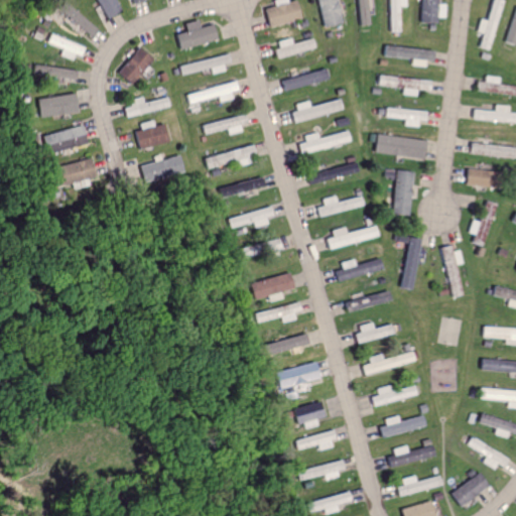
[(93,0),(105,19),(119,10),(113,0),(93,0)]
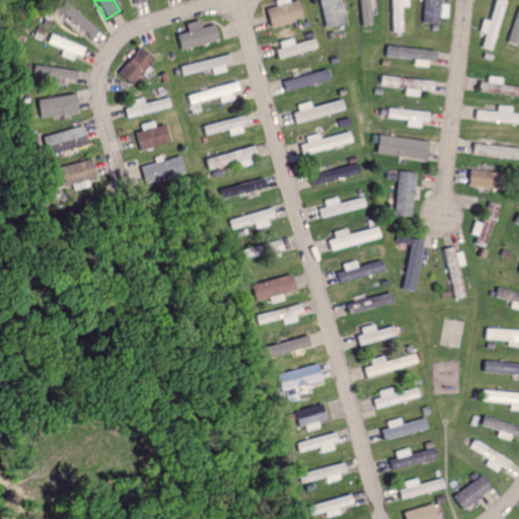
[(301,20),(297,0),(287,0),(275,2),(276,6),(266,8),(270,26),(301,20)]
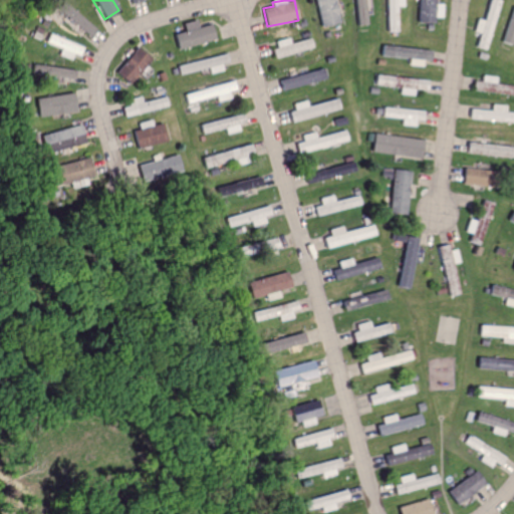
[(316,0),(324,28),(342,23),(336,0),(316,0)]
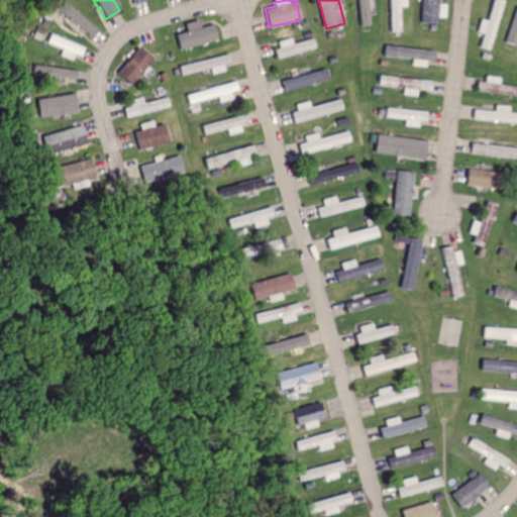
[(362,26),(374,25),(372,0),(360,0),(362,26)]
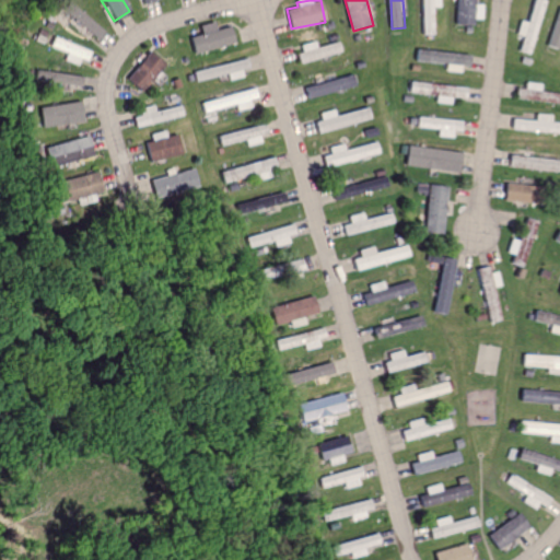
[(439,35),(438,8),(441,8),(440,0),(423,0),(424,35),(439,35)]
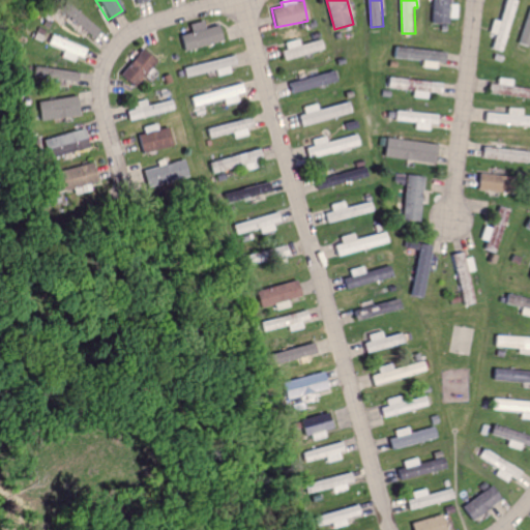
[(449,24),(449,18),(458,18),(459,4),(449,4),(449,0),(434,0),(434,24),(449,24)]
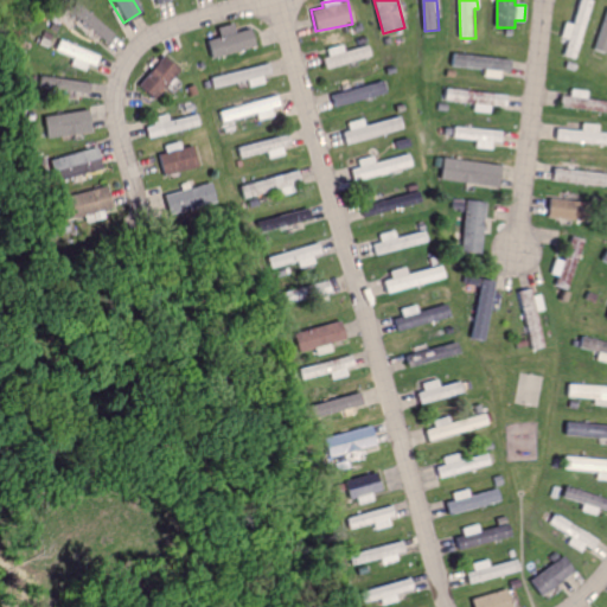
[(579,59),(595,2),(587,0),(580,0),(573,25),(566,23),(562,37),(568,39),(564,56),(579,59)]
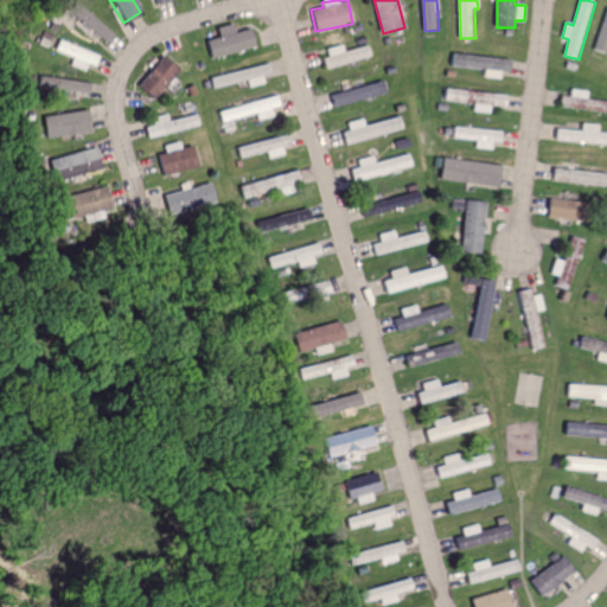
[(115,33),(76,10),(70,19),(109,43),(115,33)]
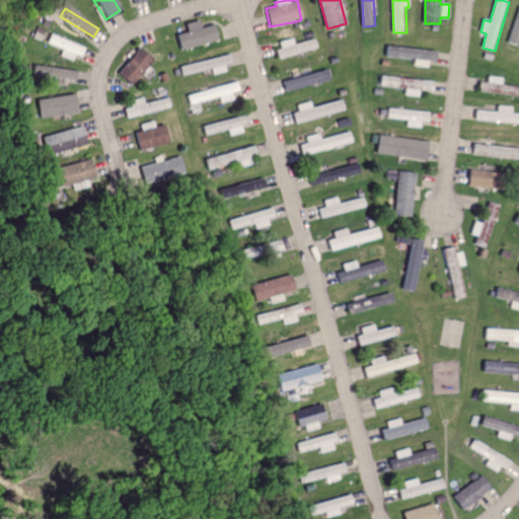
[(175,34),(179,50),(217,40),(213,24),(175,34)]
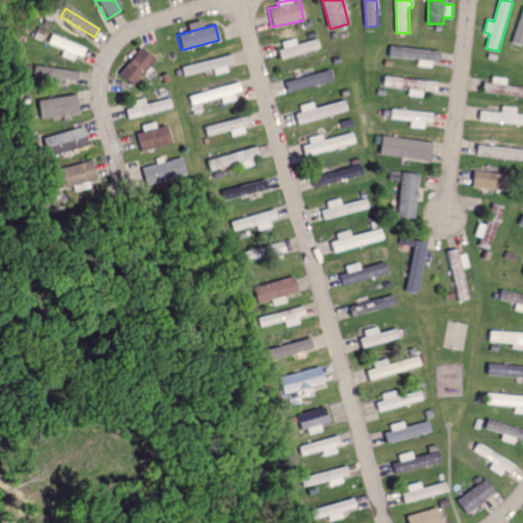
[(44,43),(60,50),(58,56),(73,61),(75,55),(82,58),(86,49),(48,34),(44,43)]
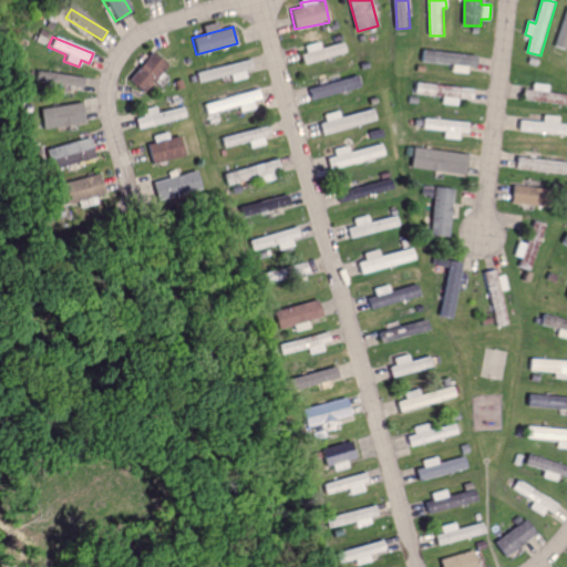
[(349,51),(346,41),(322,49),(320,43),(299,50),(305,65),(349,51)]
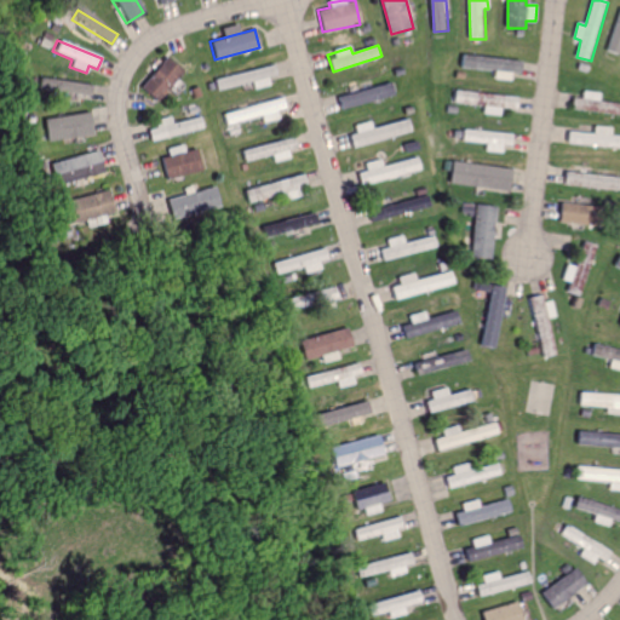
[(183,72),(166,56),(138,86),(156,102),(183,72)]
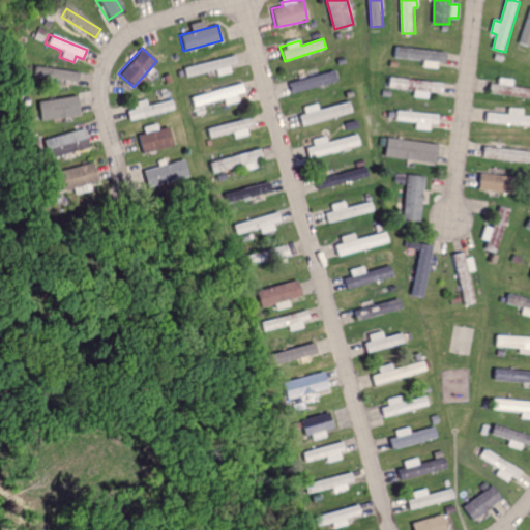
[(217,76),(231,72),(230,66),(238,65),(237,56),(183,66),(185,78),(216,71),(217,76)]
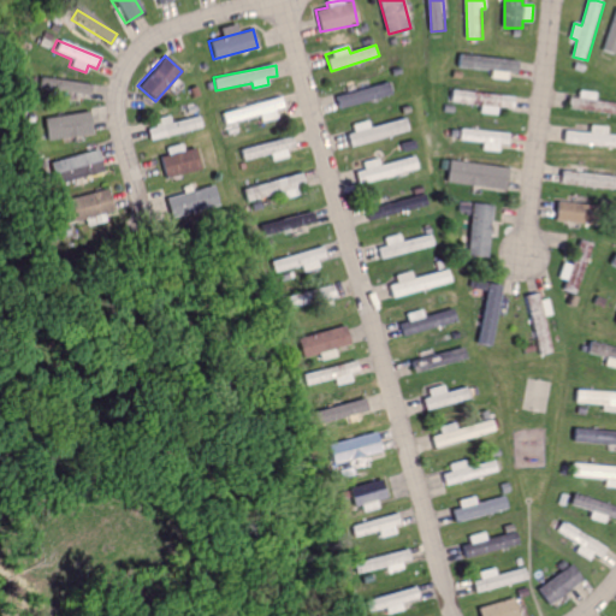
[(37,89),(88,94),(89,83),(39,78),(37,89)]
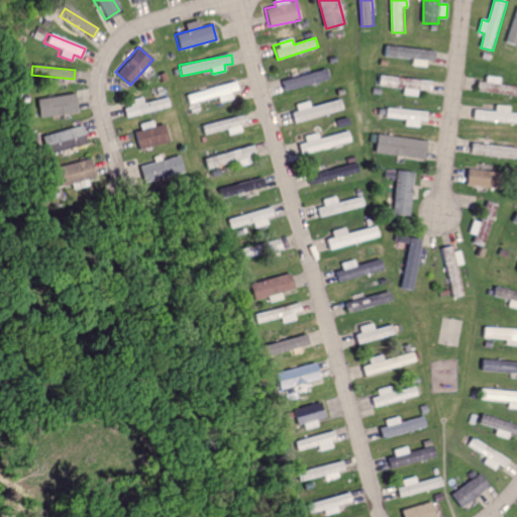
[(328,82),(327,71),(282,79),(283,89),(328,82)]
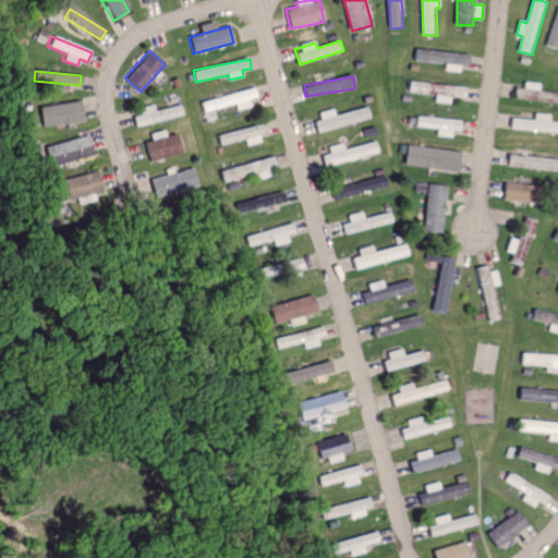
[(433,84),(412,81),(411,89),(432,94),(433,84)]
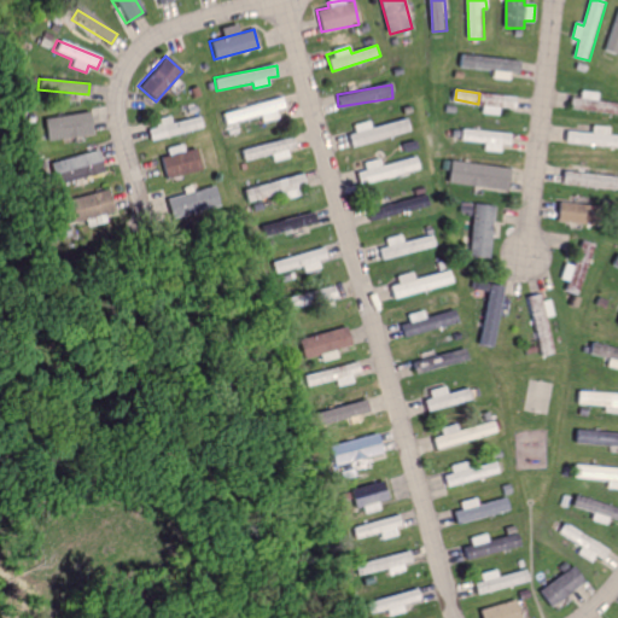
[(287,109),(284,97),(222,114),(226,126),(261,116),(263,123),(278,118),(275,112),(287,109)]
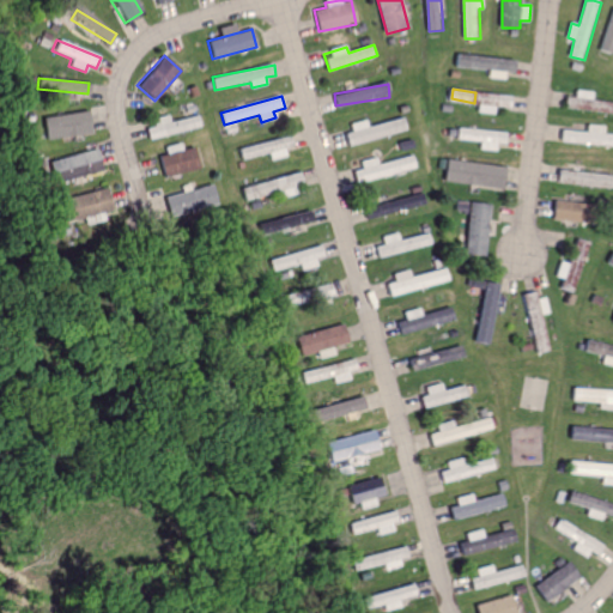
[(43,116),(46,139),(89,134),(86,111),(43,116)]
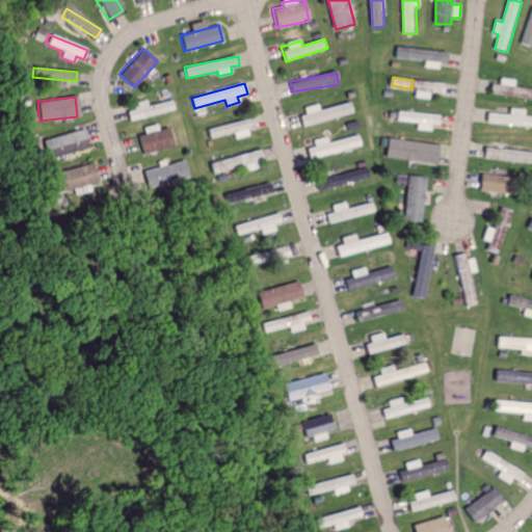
[(126,111),(129,122),(177,109),(175,100),(148,106),(147,100),(132,103),(134,109),(126,111)]
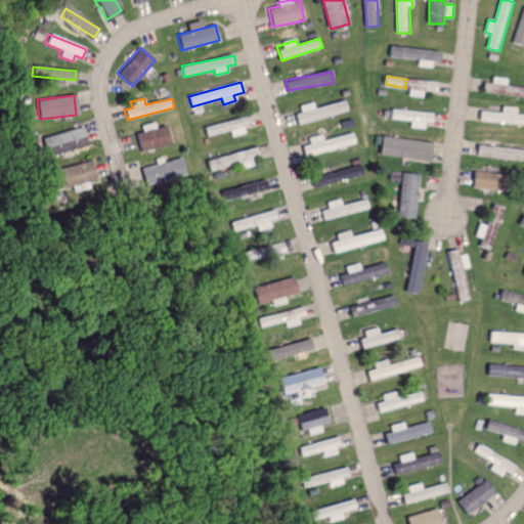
[(350,112),(347,99),(315,108),(314,102),(300,105),(302,113),(295,115),(298,125),(350,112)]
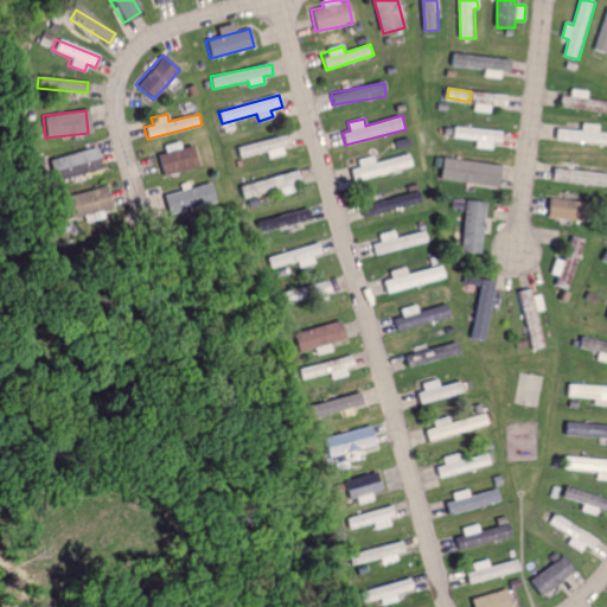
[(580,131),(555,129),(554,141),(606,144),(606,133),(595,133),(596,125),(580,123),(580,131)]
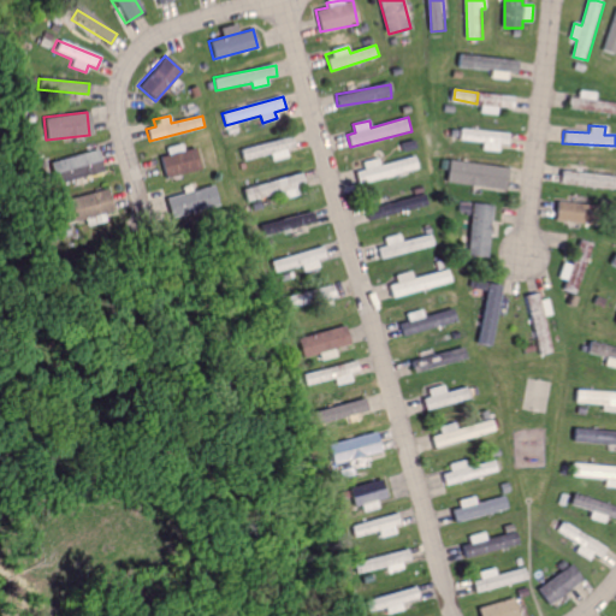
[(485,150),(502,152),(502,144),(513,144),(514,132),(462,130),(462,141),(485,141),(485,150)]
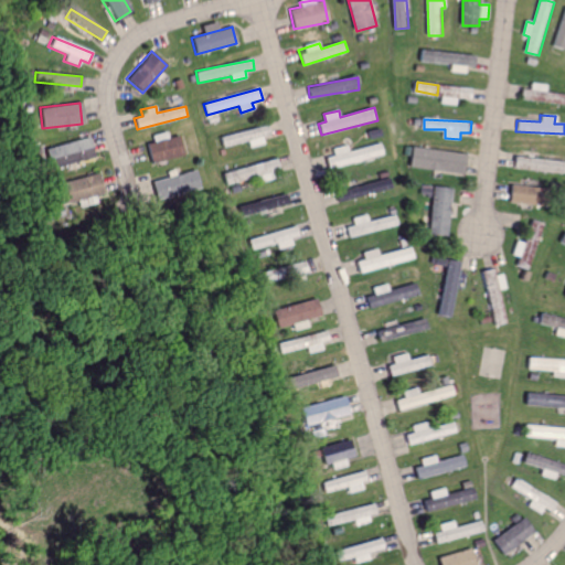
[(249,148),(265,144),(264,137),(273,135),(269,125),(221,137),(223,148),(248,141),(249,148)]
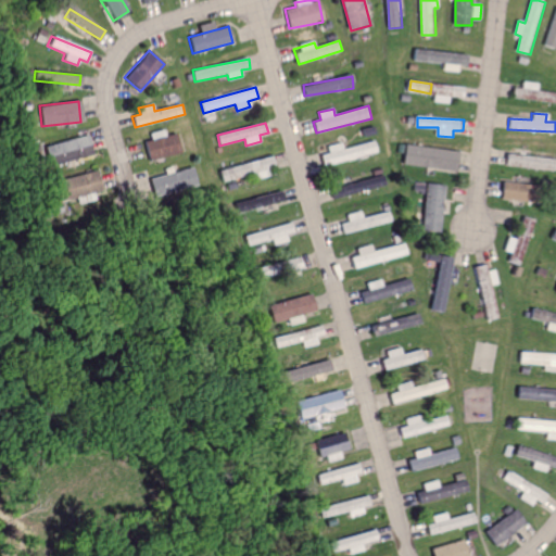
[(92,153),(86,134),(46,148),(52,167),(92,153)]
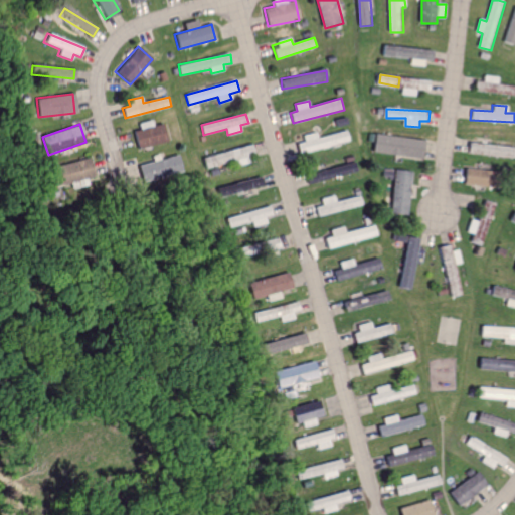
[(137,149),(165,143),(161,125),(133,131),(137,149)]
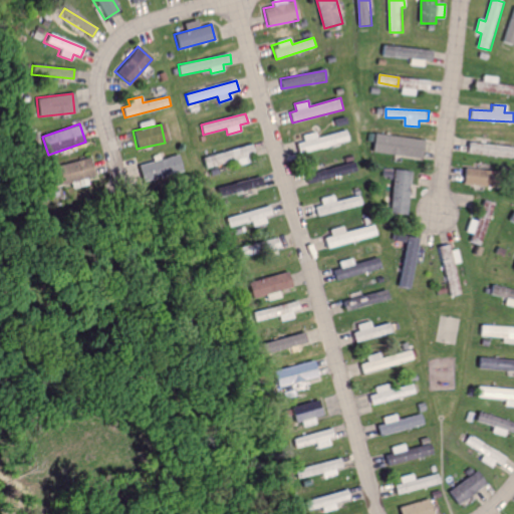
[(351,141),(349,130),(317,138),(316,132),(303,135),(304,142),(296,144),(299,154),(351,141)]
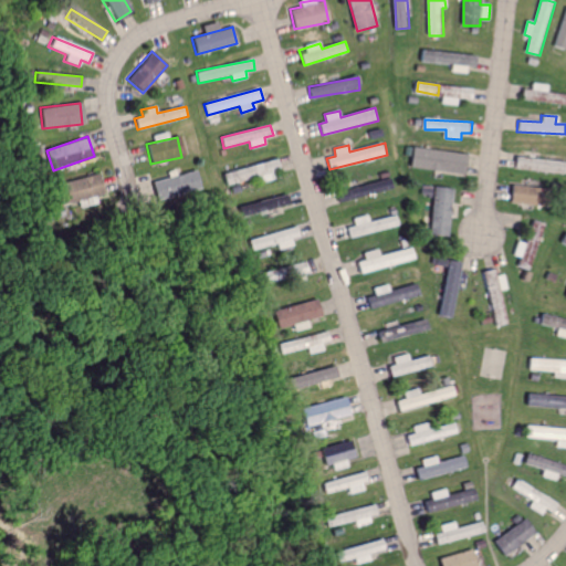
[(411,166),(464,175),(467,155),(415,146),(411,166)]
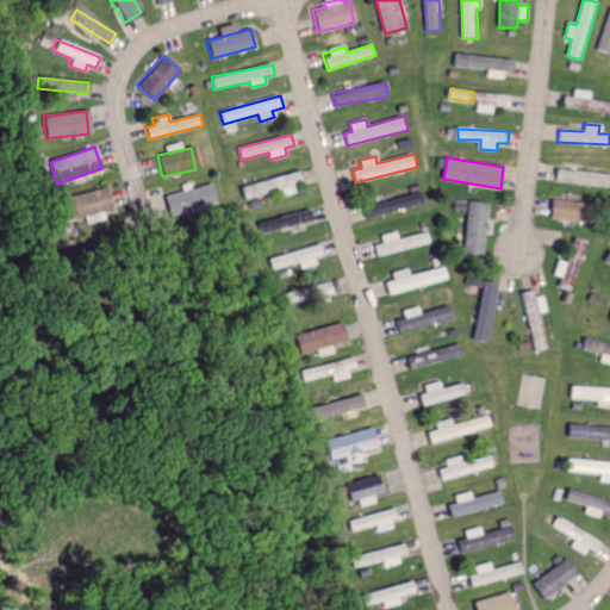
[(553,182),(605,186),(607,173),(554,170),(553,182)]
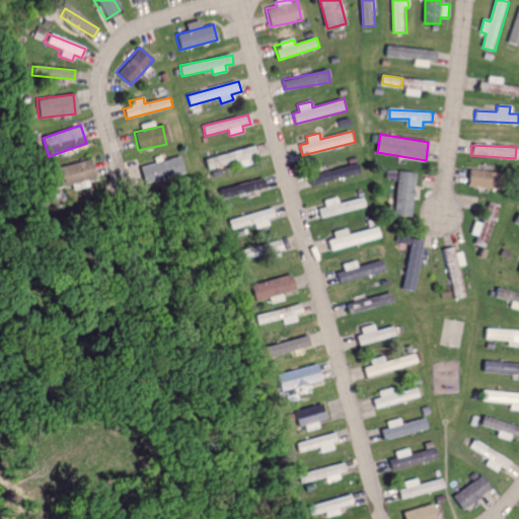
[(256,161),(253,148),(205,157),(207,171),(256,161)]
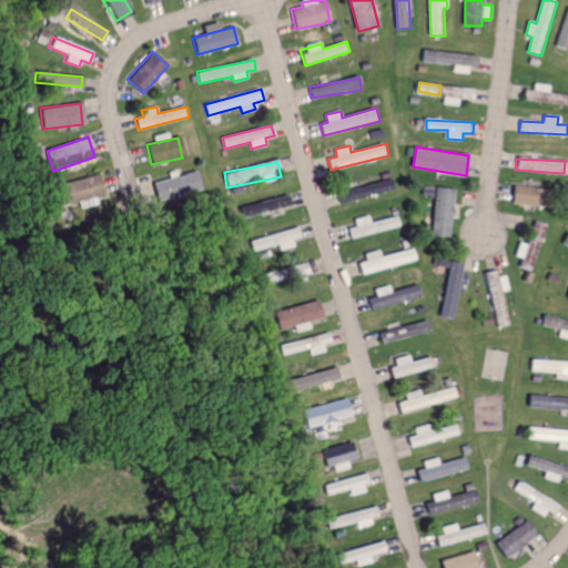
[(62,208),(104,192),(97,173),(56,188),(62,208)]
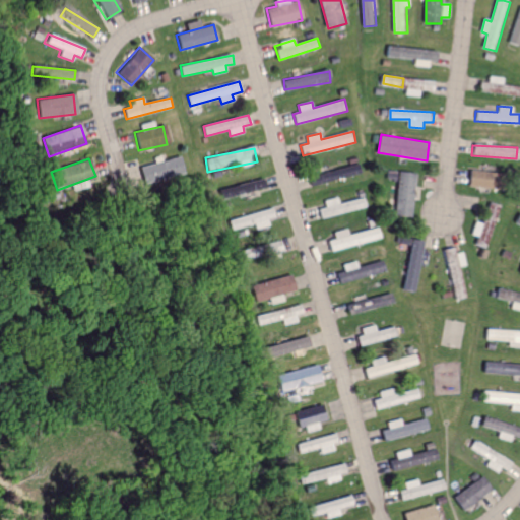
[(140,165),(143,184),(182,178),(179,158),(140,165)]
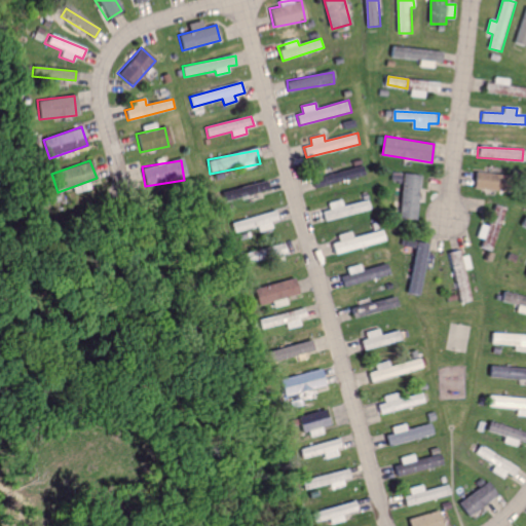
[(312,177),(313,186),(365,177),(363,166),(312,177)]
